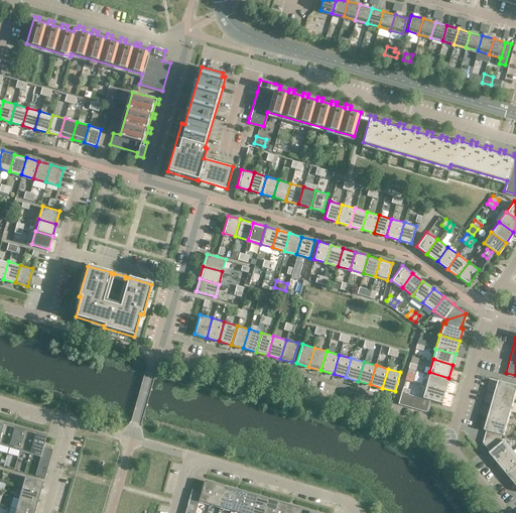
[(414,373),(407,371),(405,378),(412,380),(414,373)]
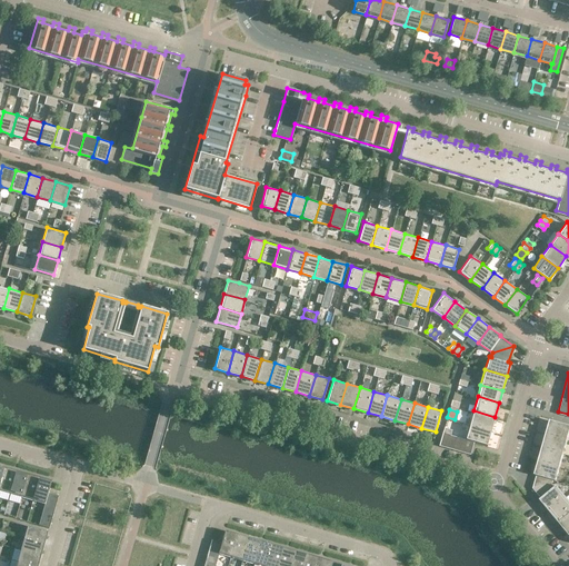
[(495,417),(473,410),(469,424),(491,430),(495,417)]
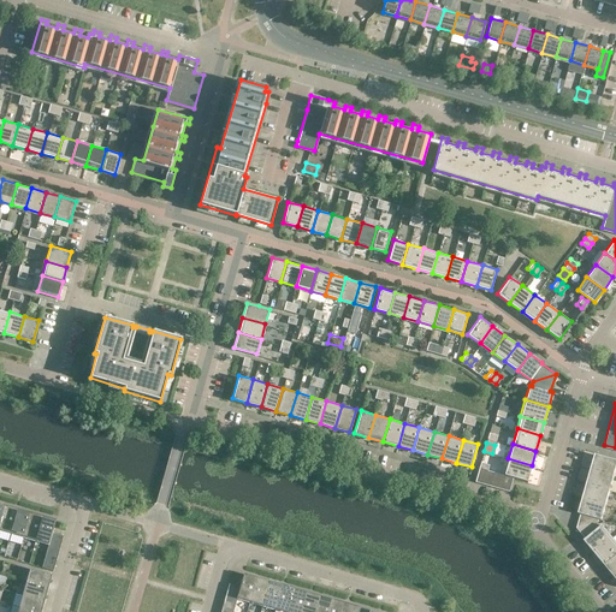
[(615,465),(615,457),(596,452),(591,467),(614,474),(615,465)]
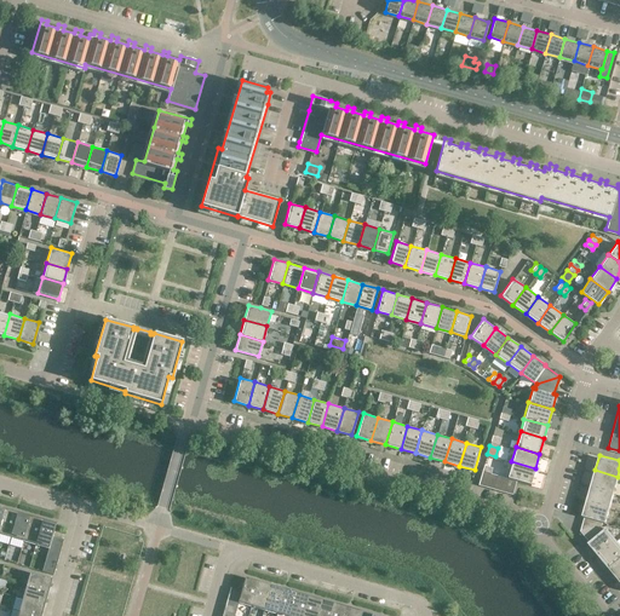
[(535,468),(511,461),(507,476),(510,477),(516,479),(530,483),(535,468)]
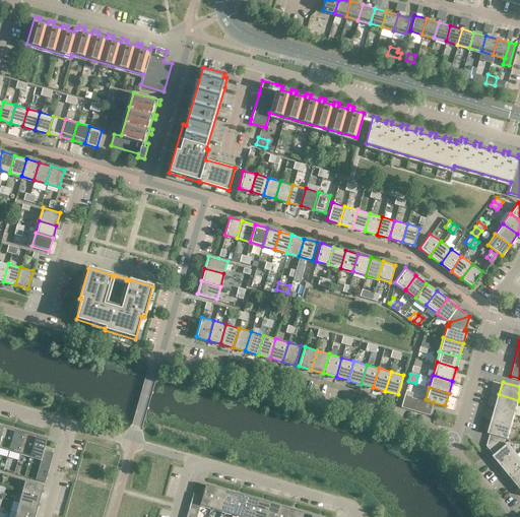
[(410,395),(404,394),(401,405),(406,406),(410,395)]
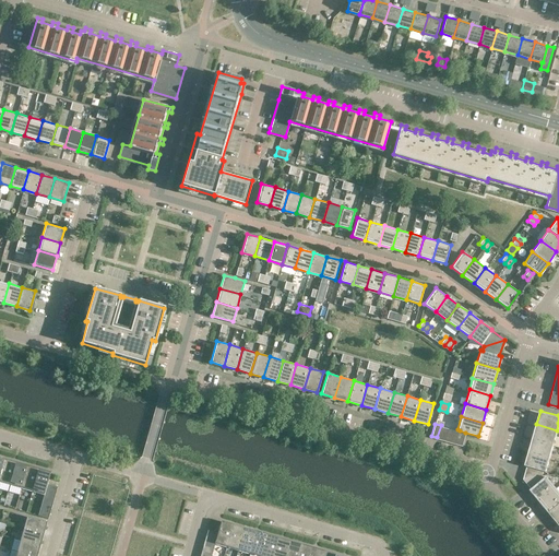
[(557,430),(536,424),(533,438),(554,444),(557,430)]
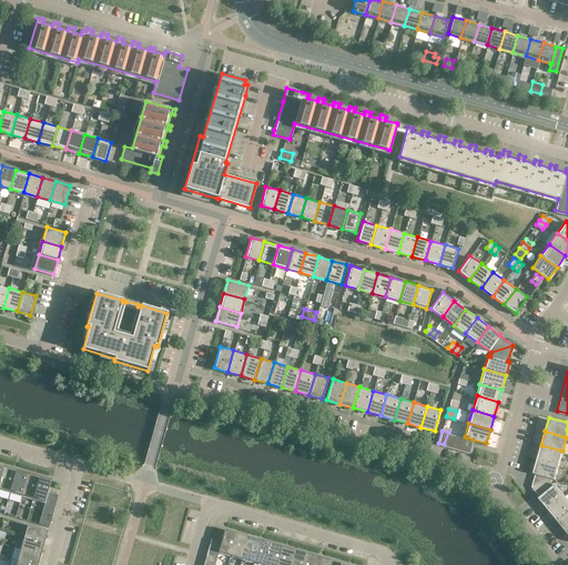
[(454,434),(449,433),(448,432),(444,444),(450,446),(454,434)]
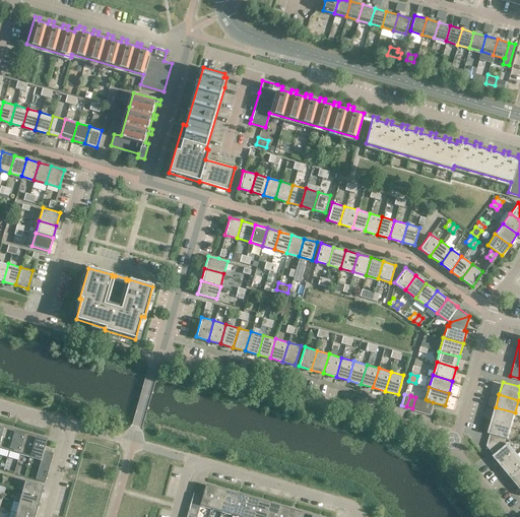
[(421,398),(415,397),(412,408),(418,410),(421,398)]
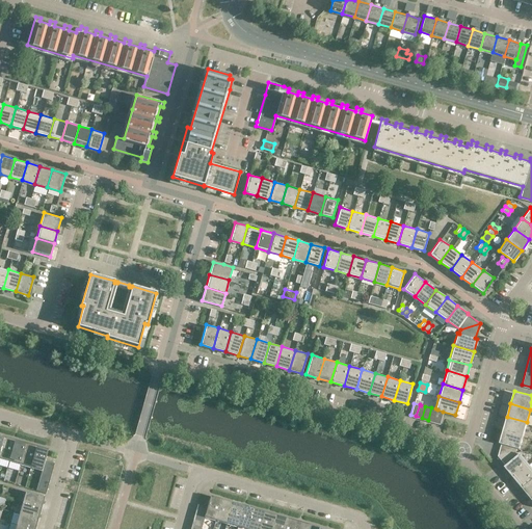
[(437,410),(435,408),(431,407),(428,420),(433,421),(437,410)]
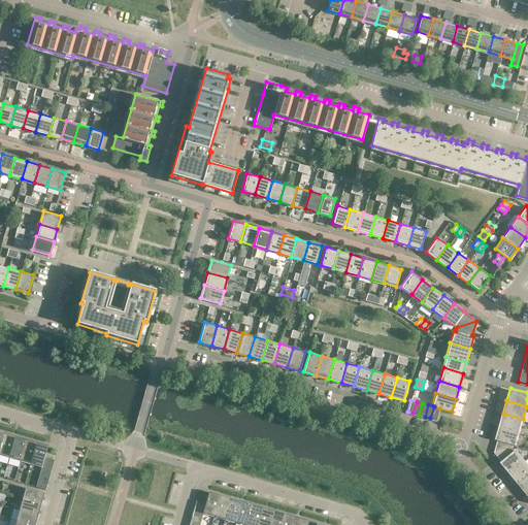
[(439,408),(434,406),(430,418),(436,420),(439,408)]
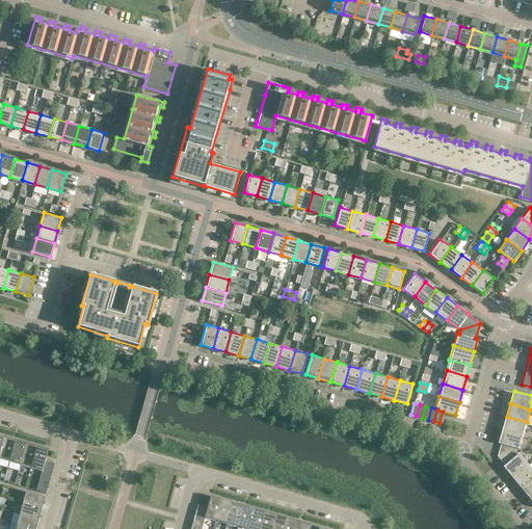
[(527,422),(507,417),(503,429),(523,434),(527,422)]
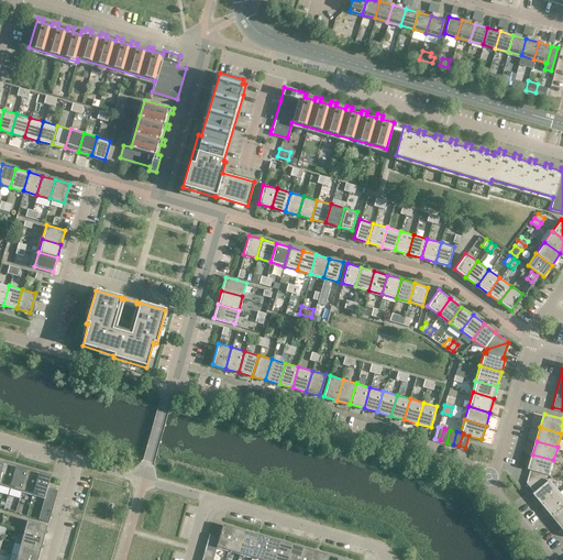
[(553,460),(532,454),(529,468),(530,469),(527,481),(547,478),(548,473),(550,474),(553,460)]
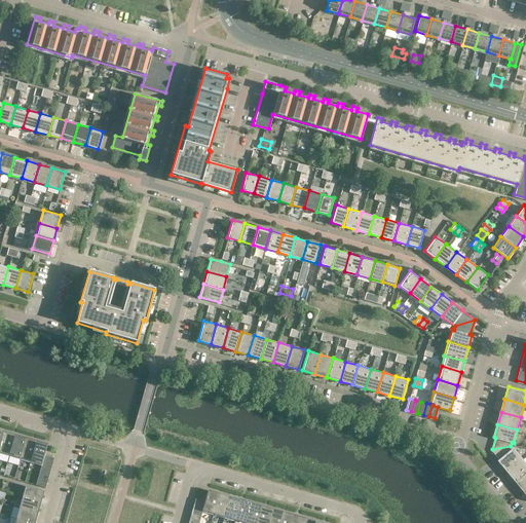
[(10,433),(4,431),(0,444),(0,451),(9,454),(14,435),(10,434),(10,433)]
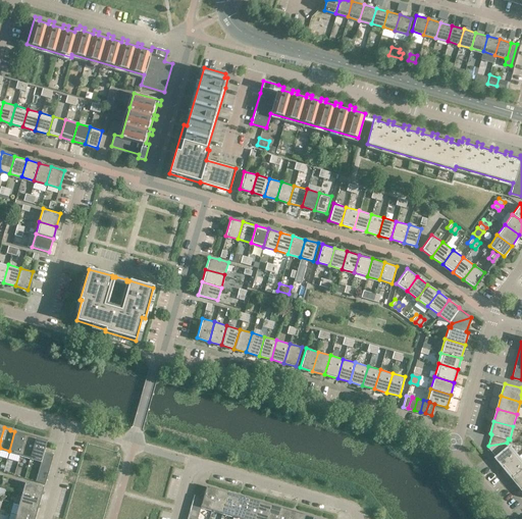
[(18,432),(14,431),(9,451),(19,454),(25,433),(18,431),(18,432)]
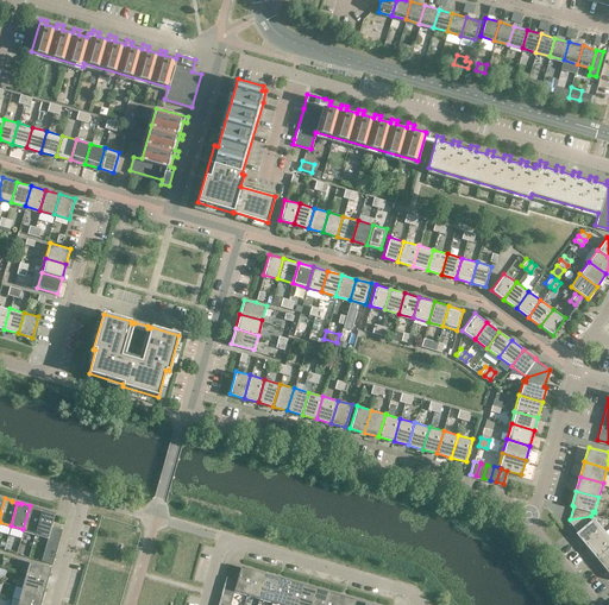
[(37,508),(30,505),(23,529),(35,533),(42,510),(37,509),(37,508)]
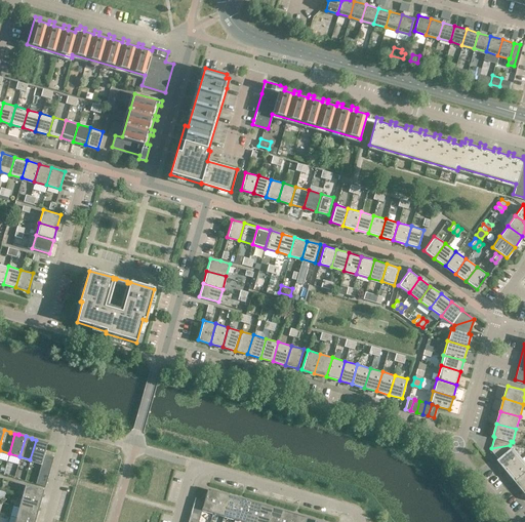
[(40,441),(36,440),(30,459),(41,463),(42,460),(43,456),(44,452),(47,442),(40,440),(40,441)]
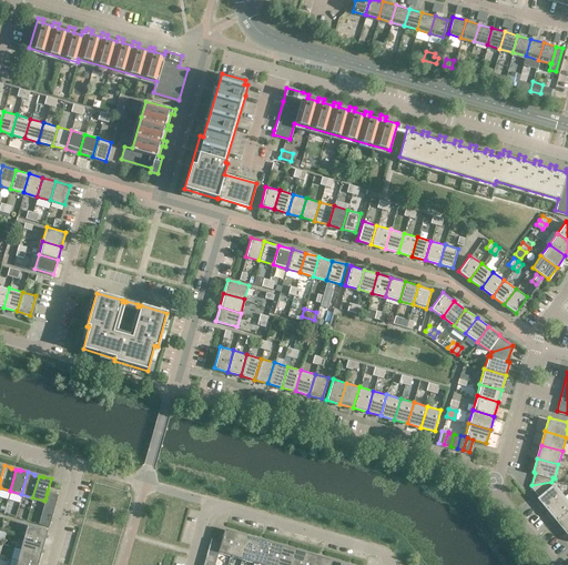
[(554,484),(551,482),(531,485),(540,495),(539,497),(548,507),(565,494),(556,483),(554,484)]
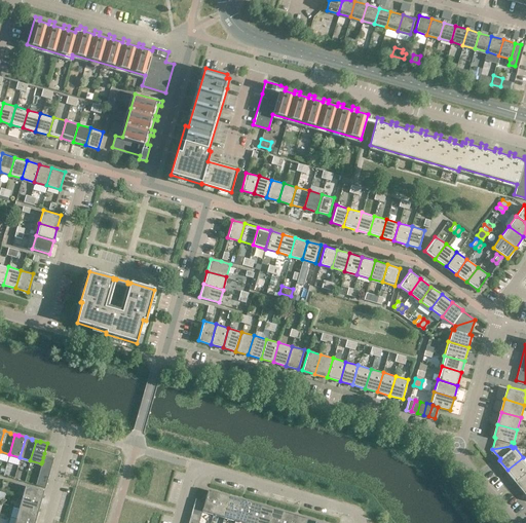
[(525,471),(525,460),(523,457),(508,470),(516,480),(525,471)]
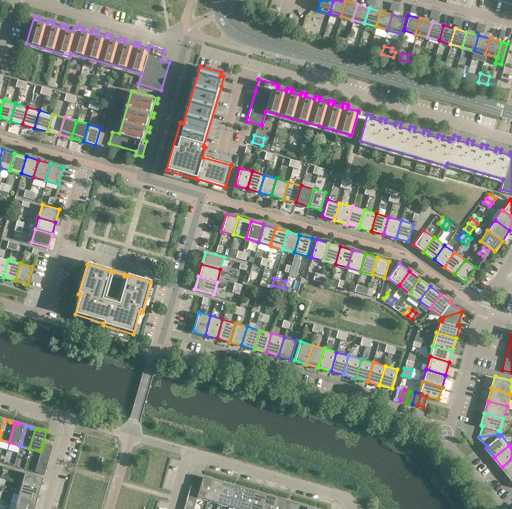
[(511,475),(511,458),(502,467),(510,477),(511,475)]
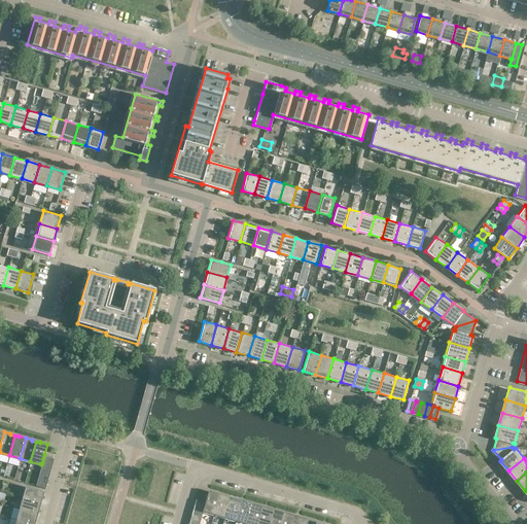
[(44,491),(26,485),(23,496),(40,501),(41,497),(42,497),(44,491)]
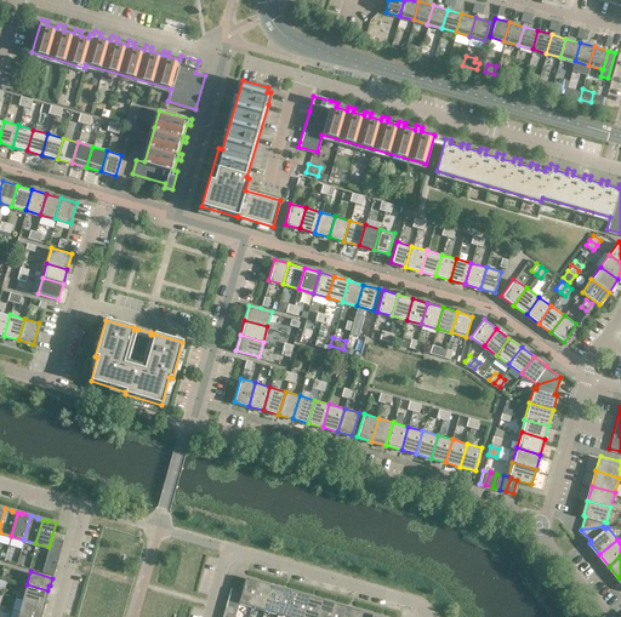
[(254,580),(245,577),(241,589),(240,594),(239,599),(238,601),(251,605),(258,582),(254,581),(254,580)]
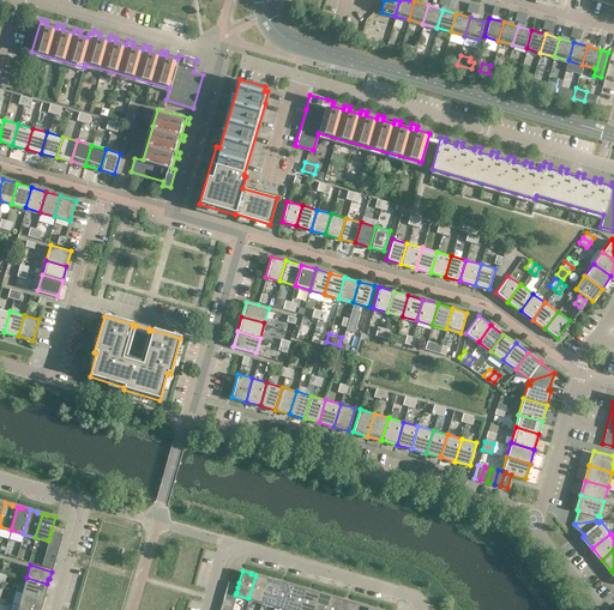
[(260,577),(256,575),(248,598),(262,602),(268,578),(260,575),(260,577)]
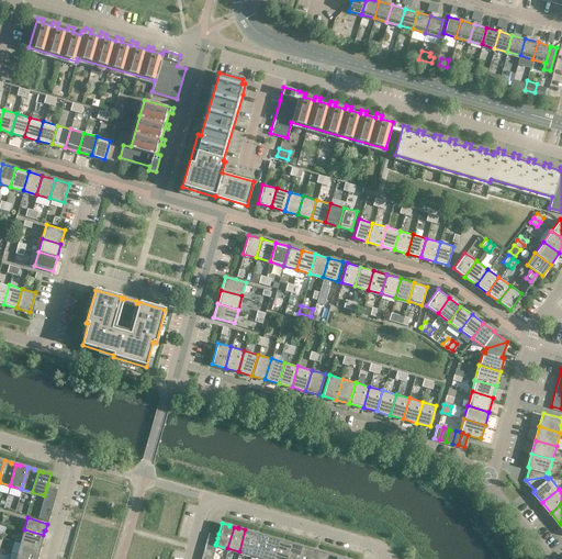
[(43,535),(24,529),(21,541),(41,547),(43,540),(42,539),(43,535)]
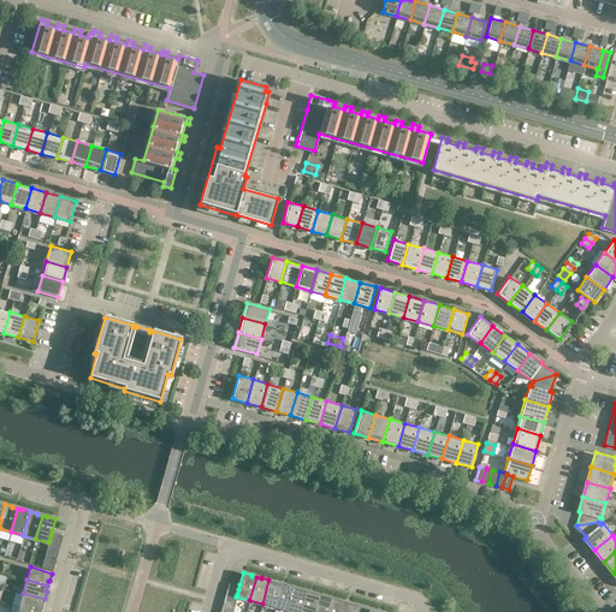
[(277,582),(268,580),(262,604),(274,607),(282,584),(277,583),(277,582)]
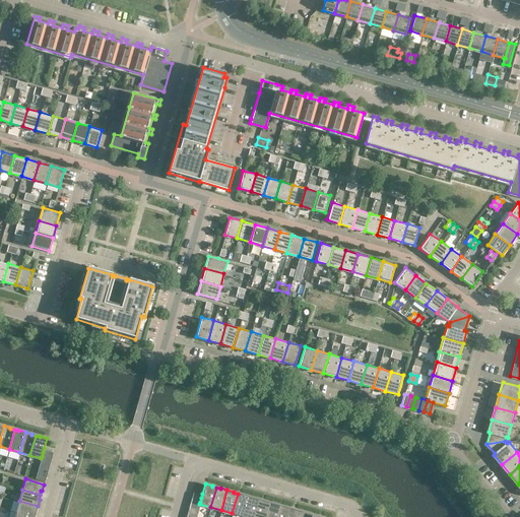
[(241,495),(238,494),(232,513),(242,516),(248,496),(242,494),(241,495)]
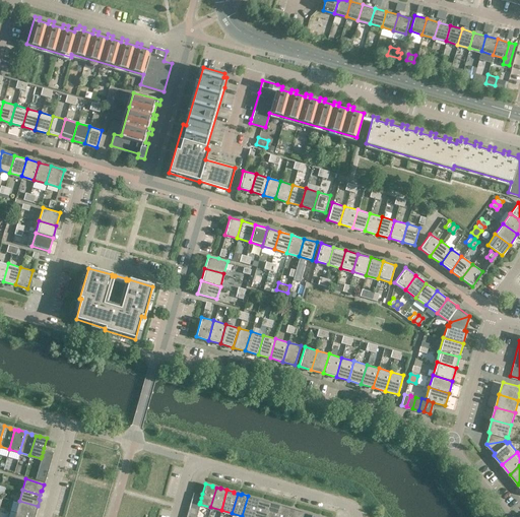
[(255,498),(248,496),(242,516),(245,516),(253,516),(258,500),(254,499),(255,498)]
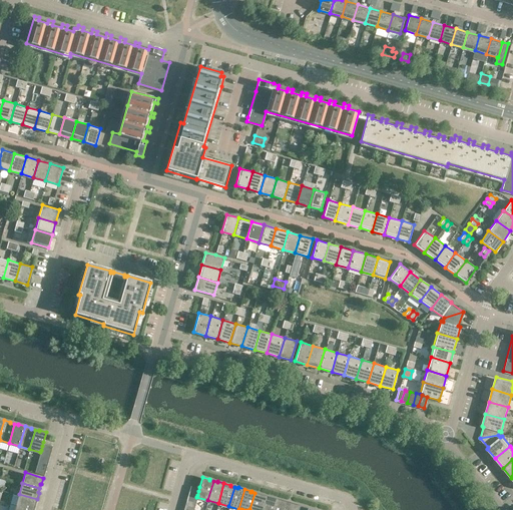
[(259,494),(254,493),(249,509),(261,509),(266,495),(260,493),(259,494)]
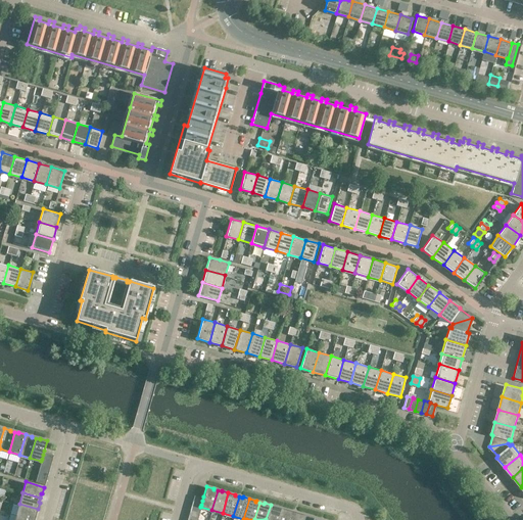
[(38,509),(19,504),(16,514),(34,519),(35,515),(36,515),(38,509)]
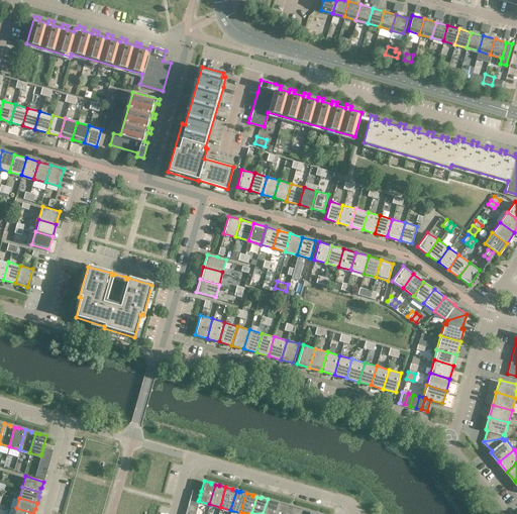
[(275,501),(268,499),(263,513),(275,513),(278,503),(274,502),(275,501)]
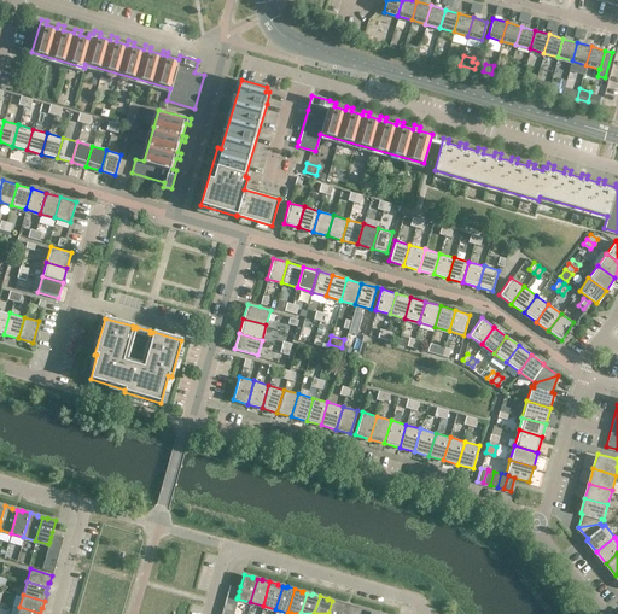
[(337,602),(332,601),(328,613),(342,613),(345,603),(338,601),(337,602)]
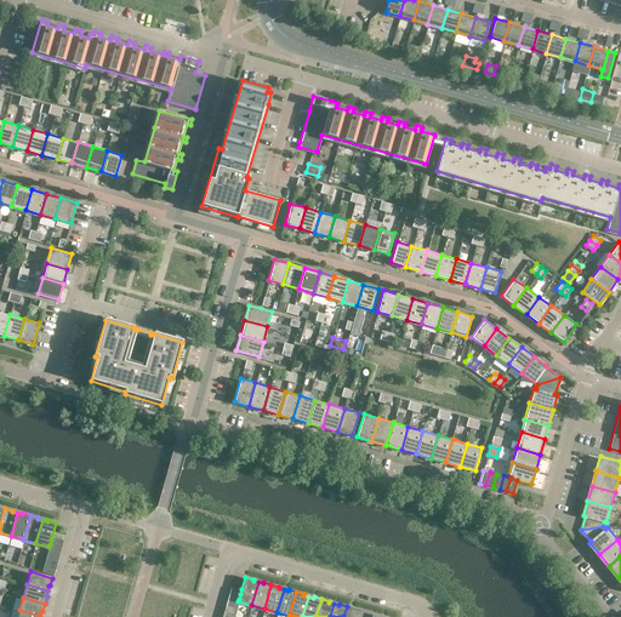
[(354,609),(347,606),(343,616),(357,616),(359,611),(354,610),(354,609)]
